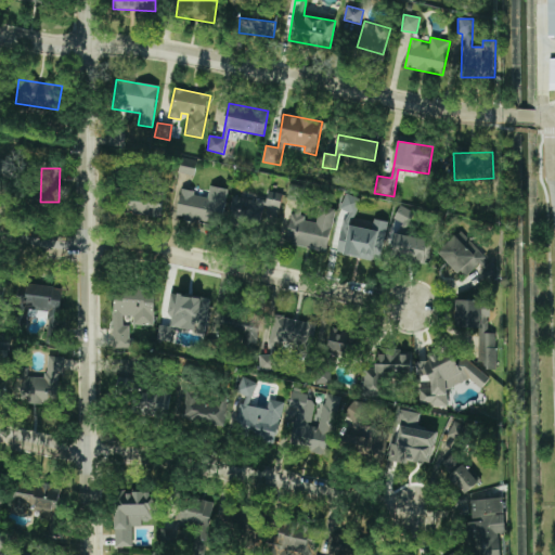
[(220,227),(229,190),(210,185),(208,196),(181,190),(176,218),(220,227)]
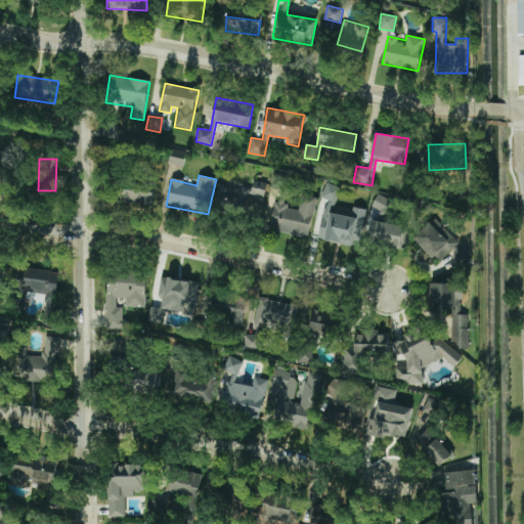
[(287,189),(289,176),(273,175),(272,188),(287,189)]
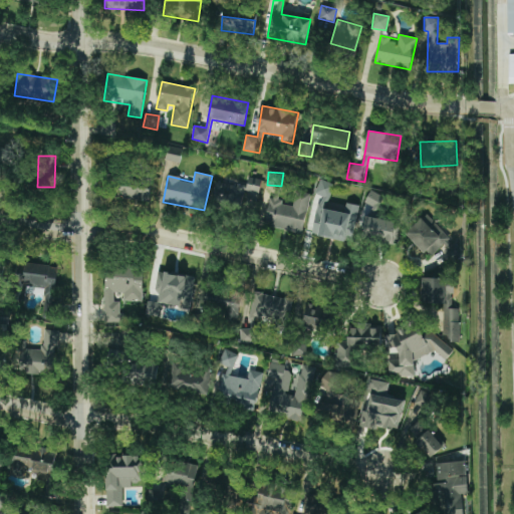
[(262,179),(249,177),(246,191),(259,194),(262,179)]
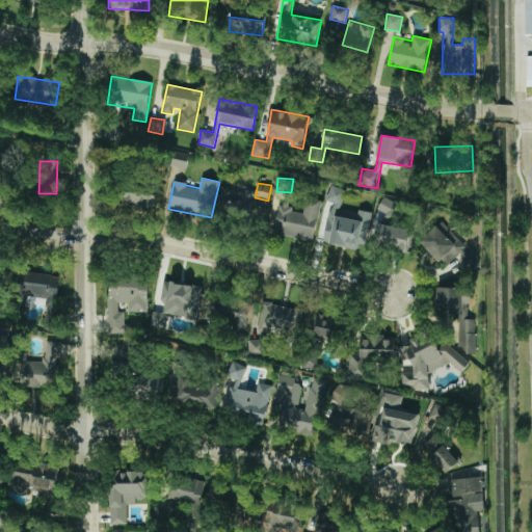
[(248,214),(251,205),(255,206),(258,197),(225,186),(219,205),(248,214)]
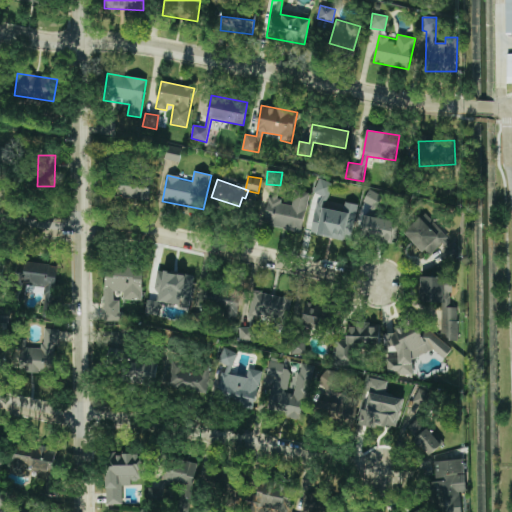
[(357,205),(344,202),(343,212),(327,209),(331,182),(318,180),(308,234),(351,241),(357,205)]
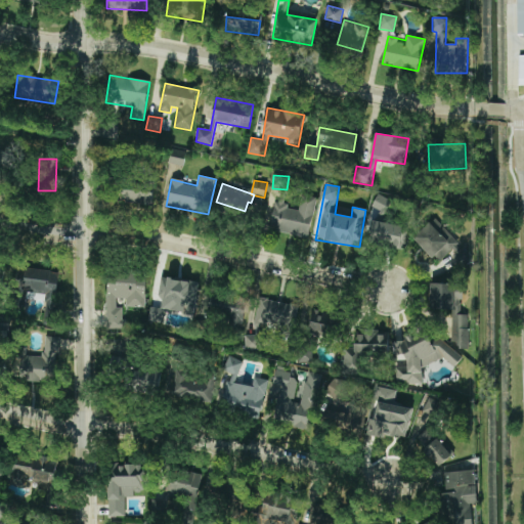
[(120,205),(153,206),(153,191),(120,190),(120,205)]
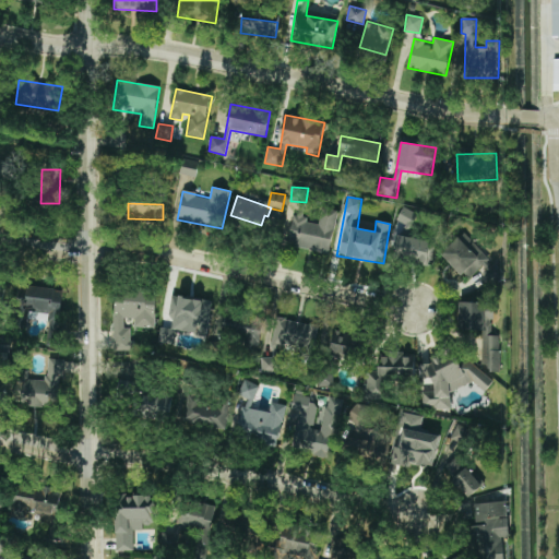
[(329,254),(339,211),(322,207),(318,223),(301,219),(304,210),(296,207),(288,245),(329,254)]
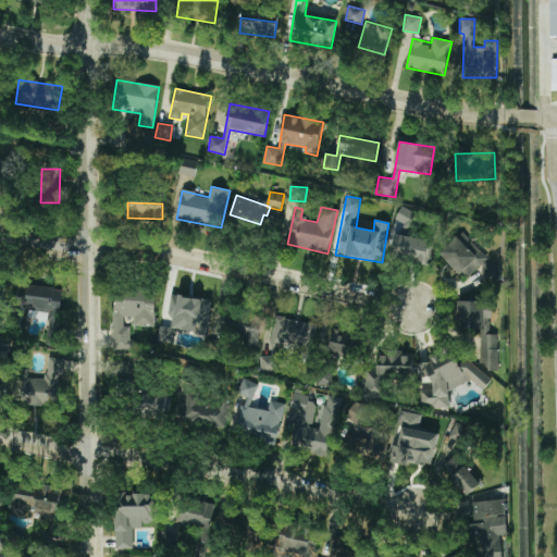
[(416,213),(403,207),(395,221),(408,227),(416,213)]
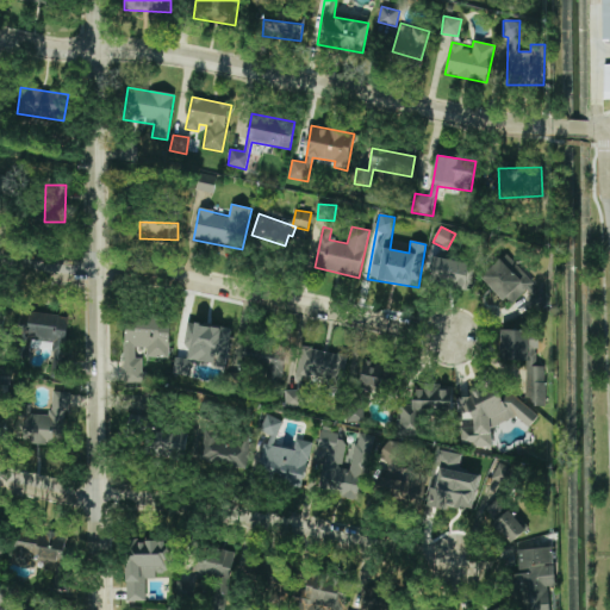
[(470,286),(471,262),(433,260),(431,285),(470,286)]
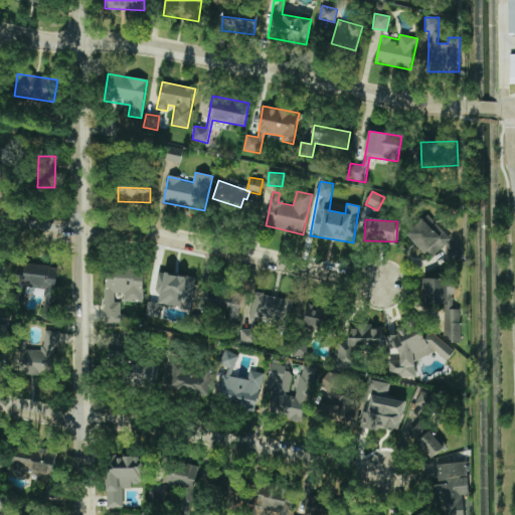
[(435,223),(423,233),(440,251),(442,249),(452,261),(461,251),(435,223)]
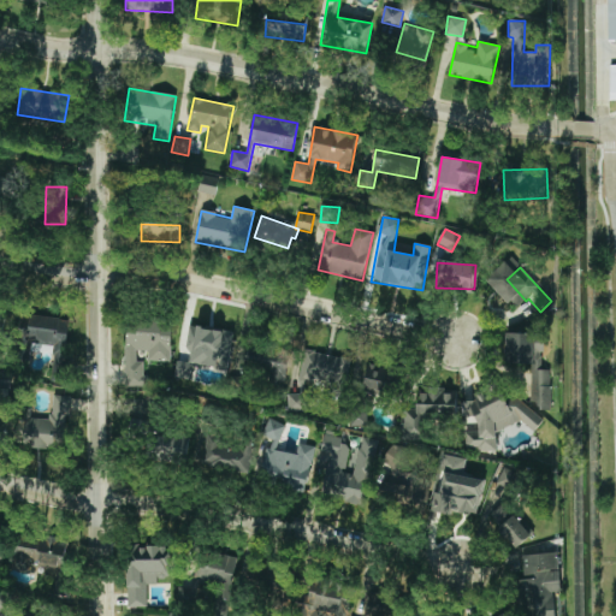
[(70,320),(22,314),(17,360),(30,361),(33,343),(54,345),(51,378),(63,380),(70,320)]
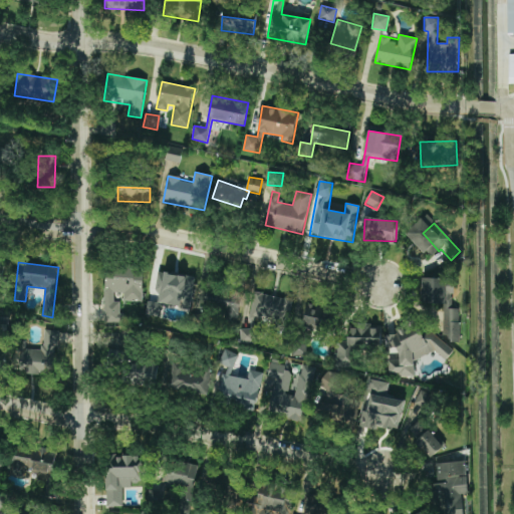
[(103,322),(124,323),(124,313),(120,313),(120,301),(114,301),(114,293),(123,293),(123,300),(143,301),(144,267),(105,266),(103,322)]
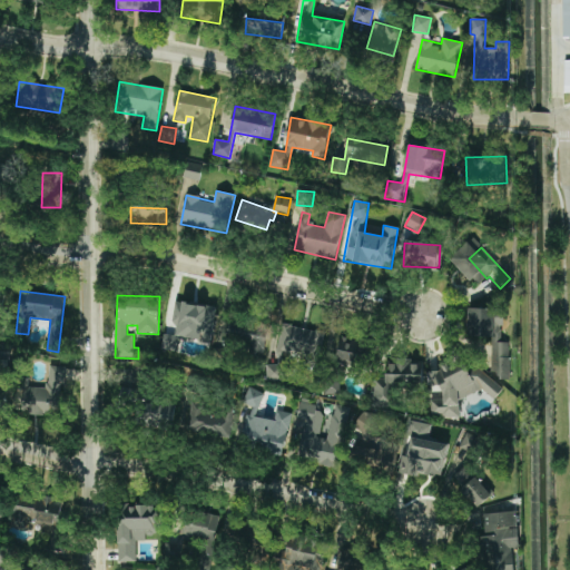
[(210,343),(217,307),(177,302),(172,335),(164,334),(161,350),(177,352),(179,337),(210,343)]
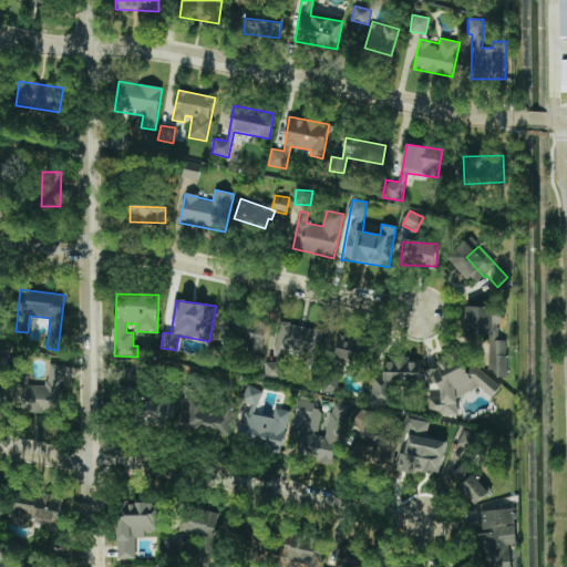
[(467,331),(502,330),(501,306),(466,308),(467,331)]
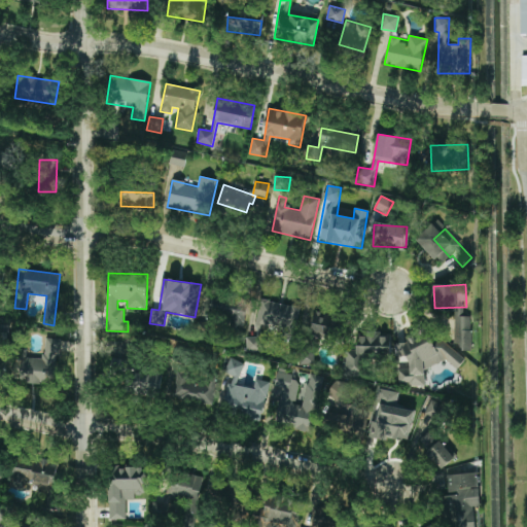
[(300,307),(261,300),(254,338),(249,337),(246,350),(259,353),(265,324),(283,328),(281,338),(293,340),(300,307)]
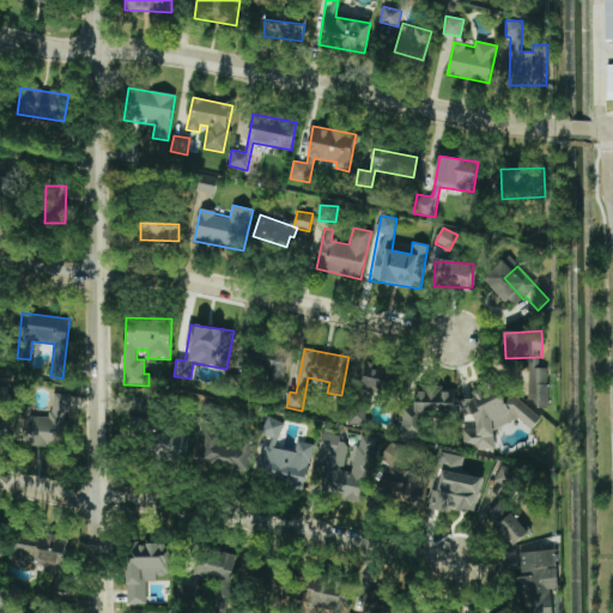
[(548,369),(529,368),(528,404),(548,404),(548,369)]
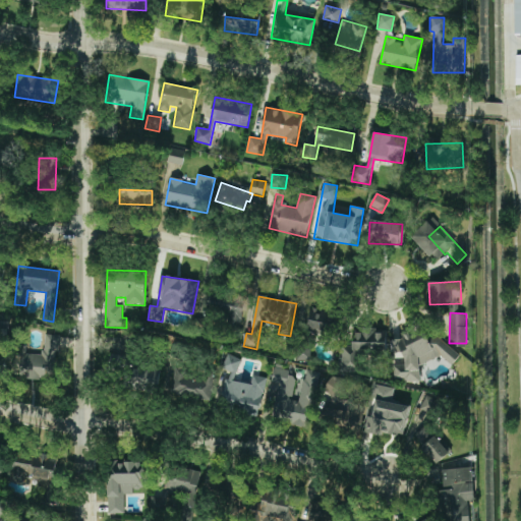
[(420,381),(419,358),(422,360),(445,359),(453,365),(460,354),(437,336),(426,350),(425,330),(415,322),(408,331),(401,332),(402,339),(391,340),(391,355),(398,355),(406,361),(403,364),(394,365),(394,375),(402,382),(420,381)]
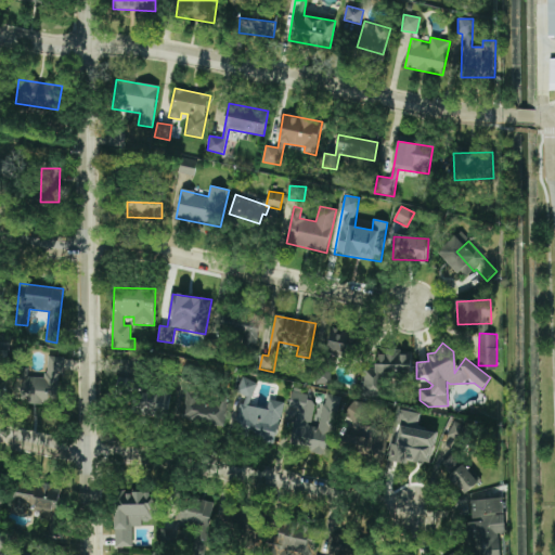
[(60,404),(63,357),(48,356),(47,378),(22,376),(20,402),(60,404)]
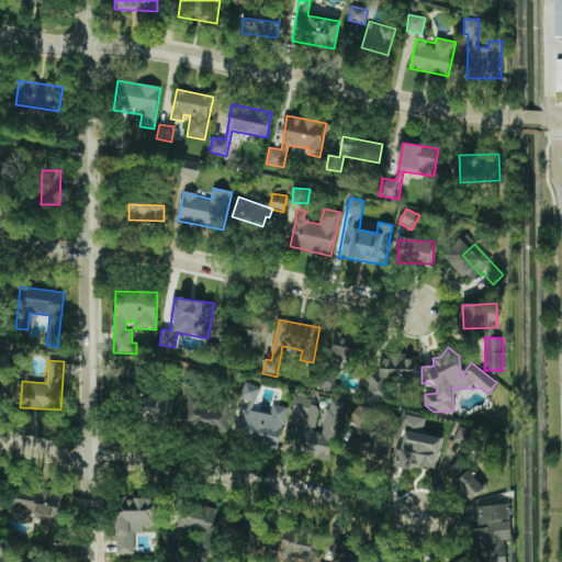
[(333,389),(335,374),(321,373),(318,386),(333,389)]
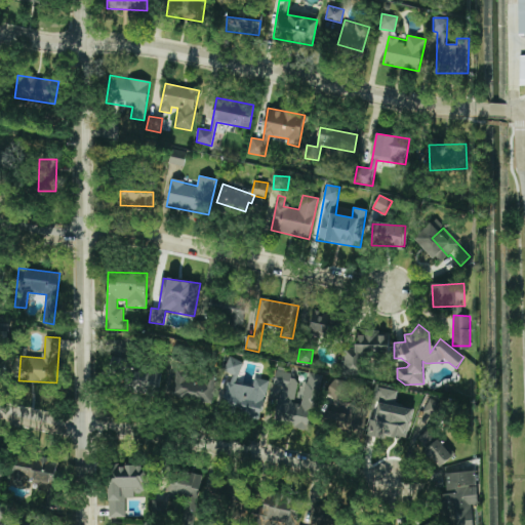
[(260,418),(268,380),(254,378),(252,387),(237,385),(241,360),(228,358),(226,373),(229,373),(221,412),(260,418)]
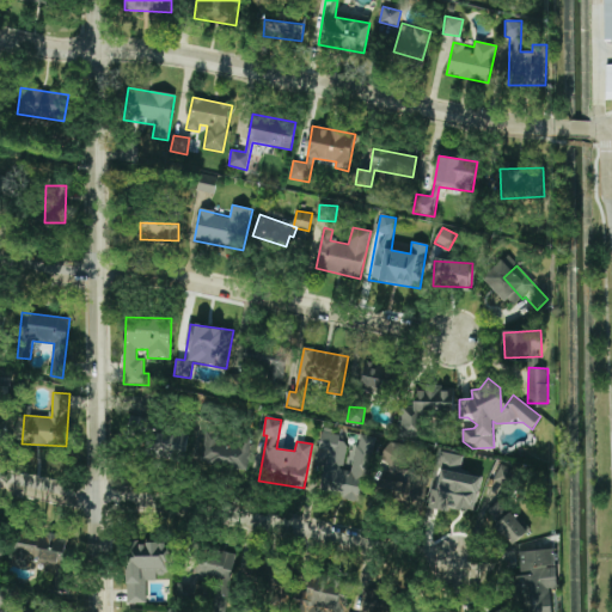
[(200,460),(246,471),(254,440),(207,429),(200,460)]
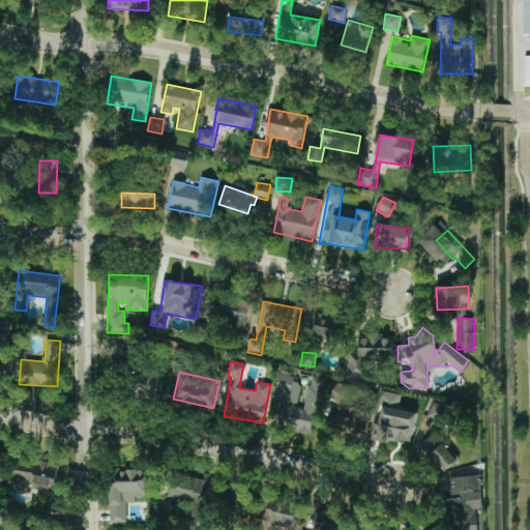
[(162,398),(163,375),(131,373),(130,395),(162,398)]
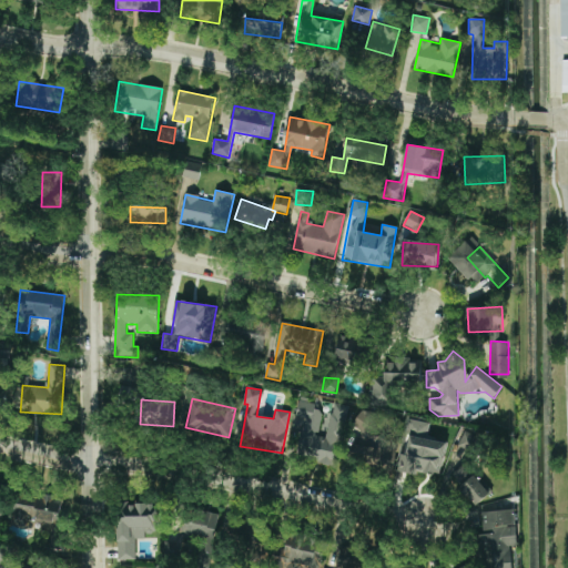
[(320,403),(297,402),(296,417),(307,417),(306,433),(318,433),(320,403)]
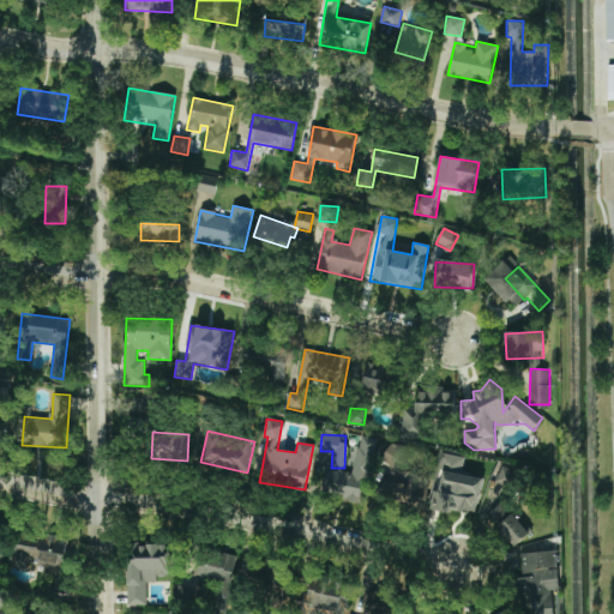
[(365,503),(375,438),(359,435),(353,476),(339,474),(335,498),(365,503)]
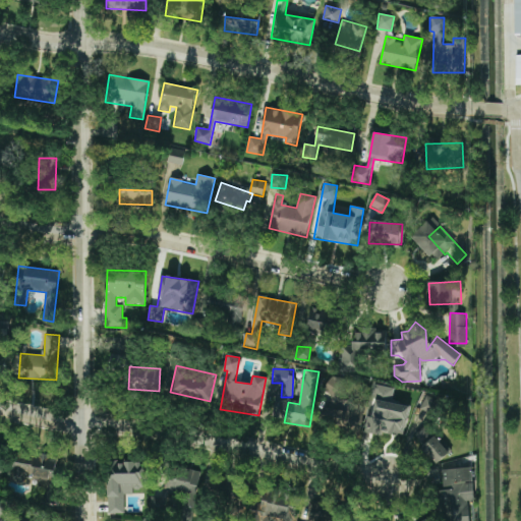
[(325,423),(358,427),(361,404),(345,402),(349,379),(331,377),(325,423)]
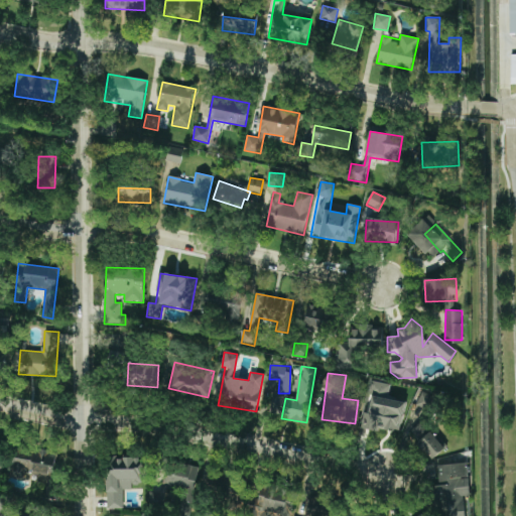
[(405,402),(388,399),(391,384),(371,381),(368,394),(370,395),(364,427),(400,433),(405,402)]
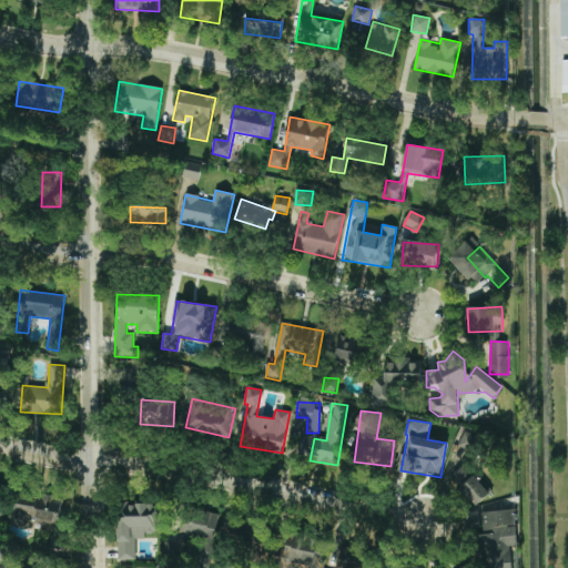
[(458,446),(472,453),(478,437),(465,430),(458,446)]
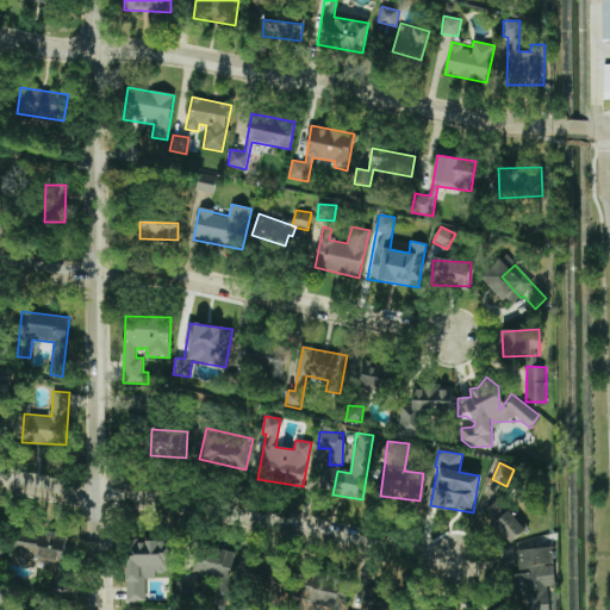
[(484,510),(511,542),(527,530),(499,498),(484,510)]
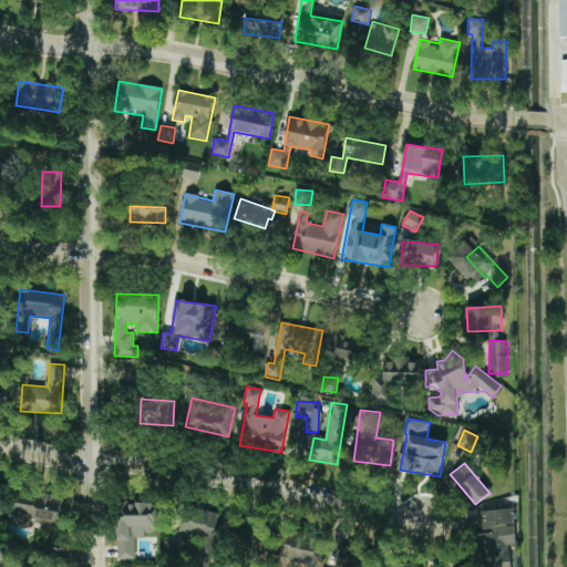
[(12,523),(26,525),(27,521),(57,524),(60,496),(16,491),(12,523)]
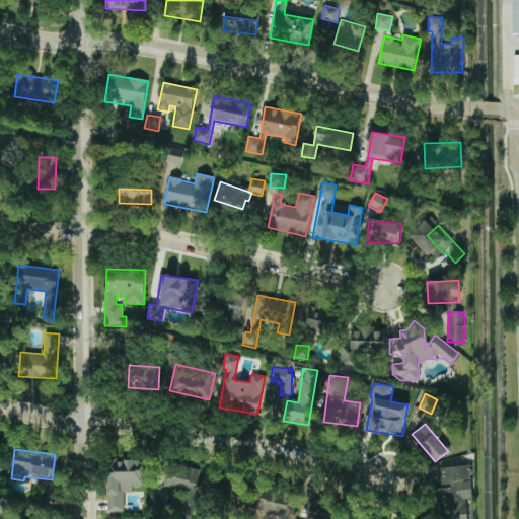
[(124,511),(125,493),(133,493),(133,489),(144,489),(144,460),(108,460),(107,511),(124,511)]
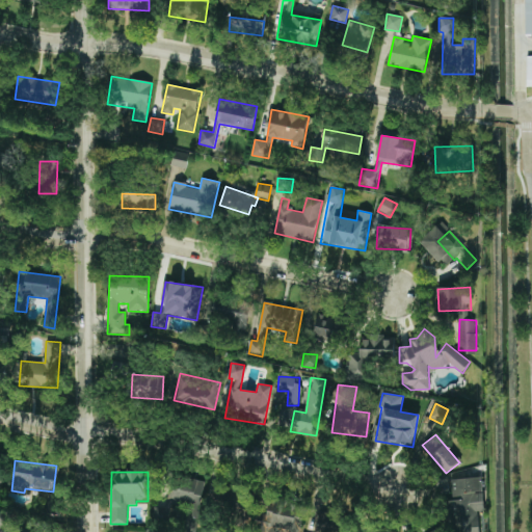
[(289,531),(290,531),(293,531),(298,503),(264,498),(258,531),(253,531),(251,531),(250,531),(289,531)]
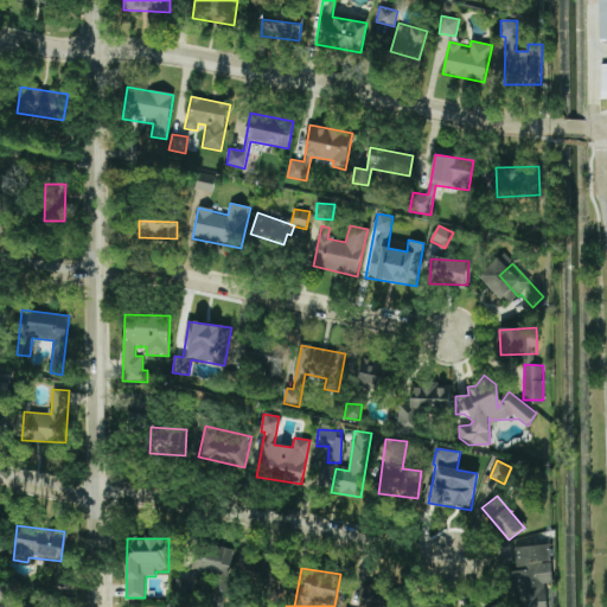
[(0,606),(12,606),(12,585),(0,583),(0,606)]
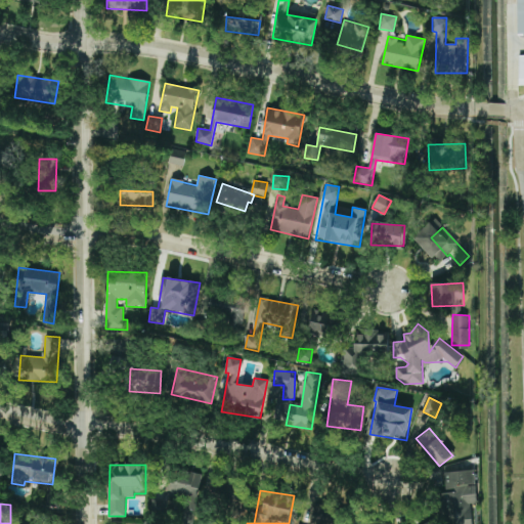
[(310,522),(316,523),(319,523),(324,506),(314,504),(310,522)]
